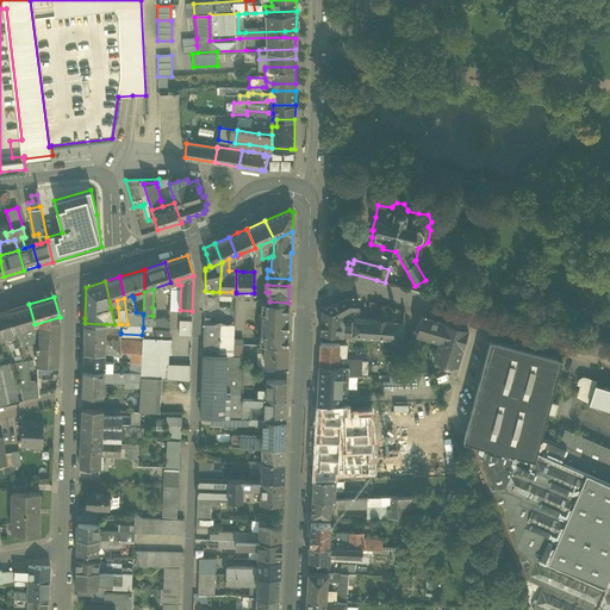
[(322,313),(322,322),(322,329),(321,334),(350,336),(352,323),(344,323),(342,318),(342,313),(353,307),(358,309),(358,298),(346,298),(340,302),(338,300),(331,304),(332,305),(325,309),(325,313),(323,313),(322,313)]
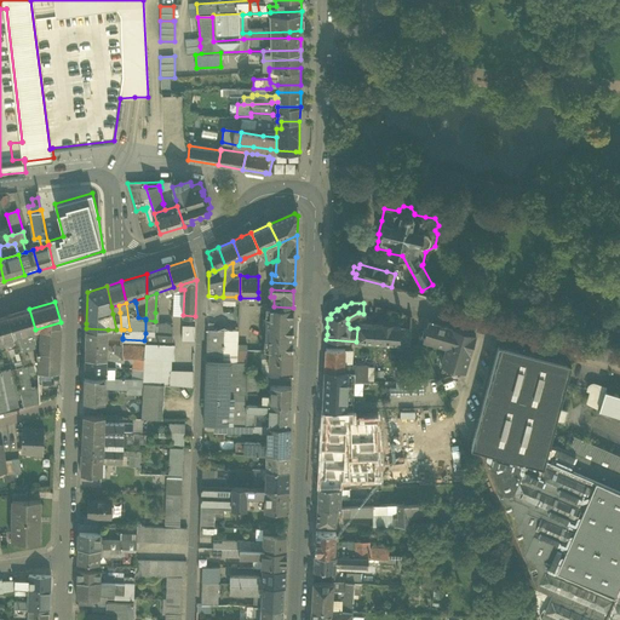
[(7,316),(13,337),(35,329),(29,309),(7,316)]
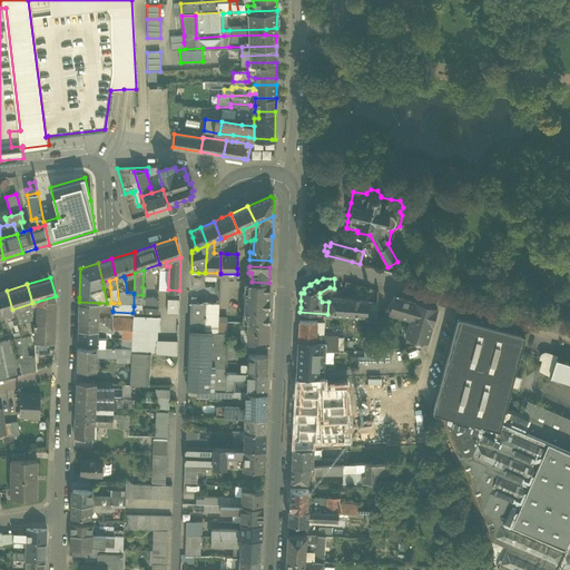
[(268,323),(269,291),(245,290),(244,312),(247,312),(247,322),(268,323)]
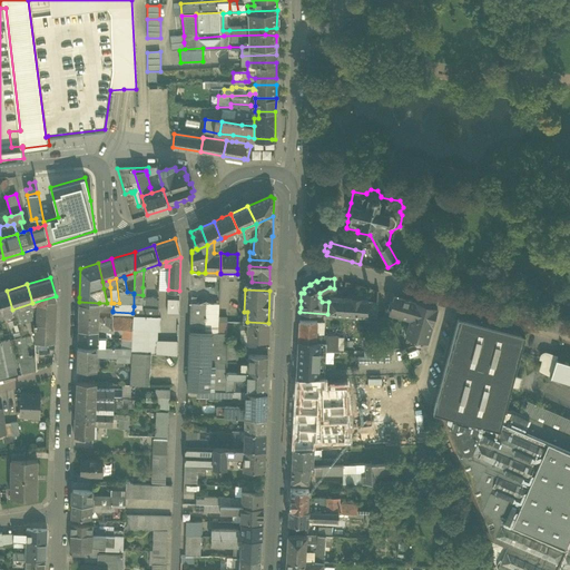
[(7,291),(0,292),(0,313),(12,310),(7,291)]
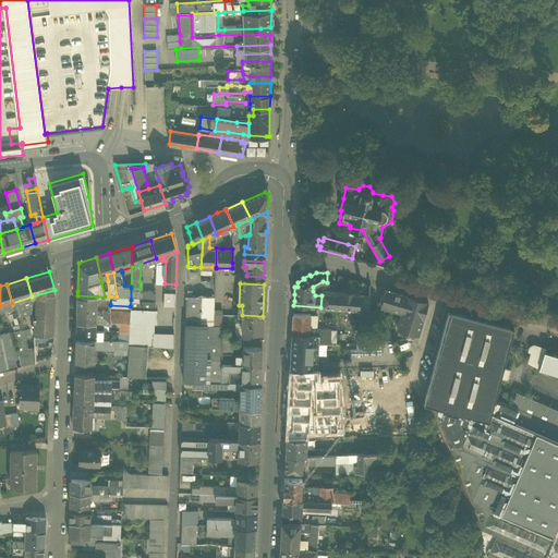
[(140,291),(140,289),(131,288),(131,300),(138,300),(140,300),(140,291)]
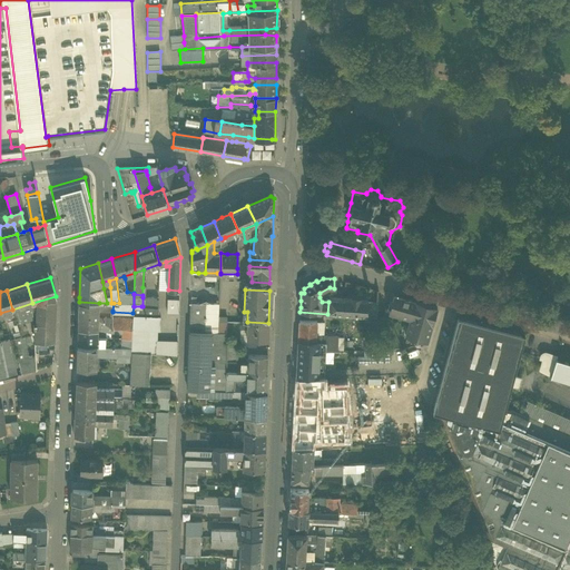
[(405,335),(426,342),(432,324),(432,325),(438,307),(415,301),(415,302),(394,295),(389,312),(411,318),(405,335)]
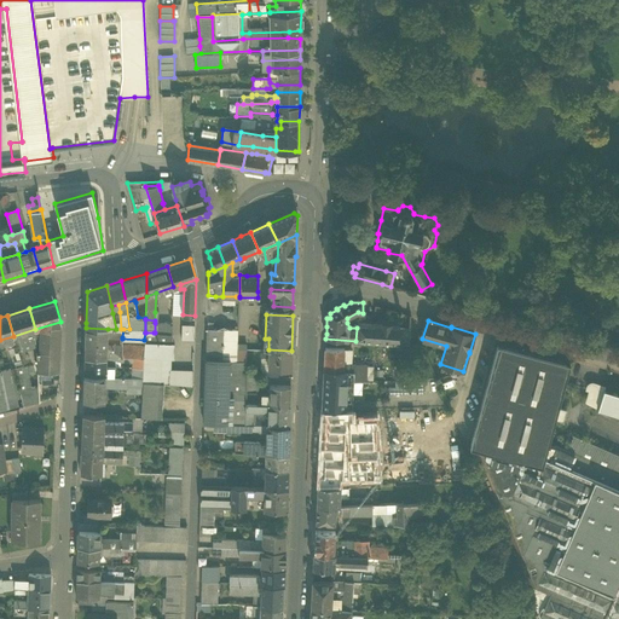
[(59,370),(61,322),(35,329),(36,362),(38,370),(59,370)]
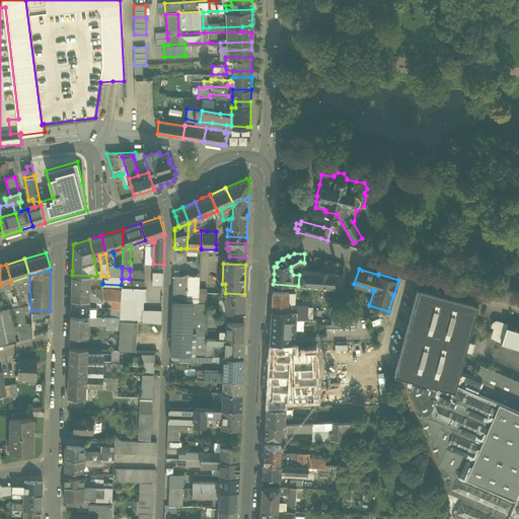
[(130,279),(144,280),(144,272),(132,271),(130,271),(130,279)]
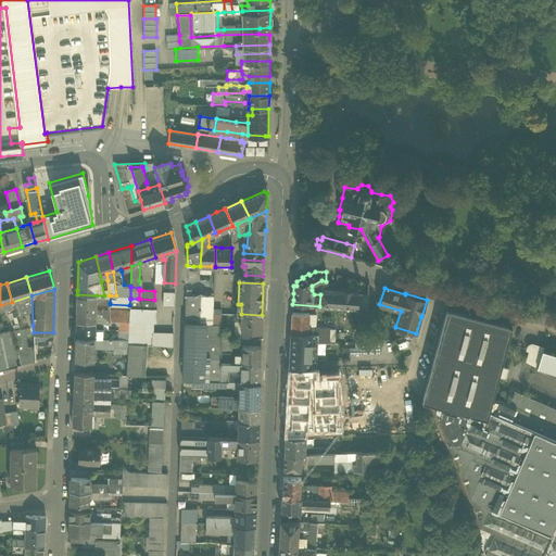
[(320,293),(320,294),(319,306),(357,310),(358,293),(358,292),(336,291),(336,294),(320,293)]
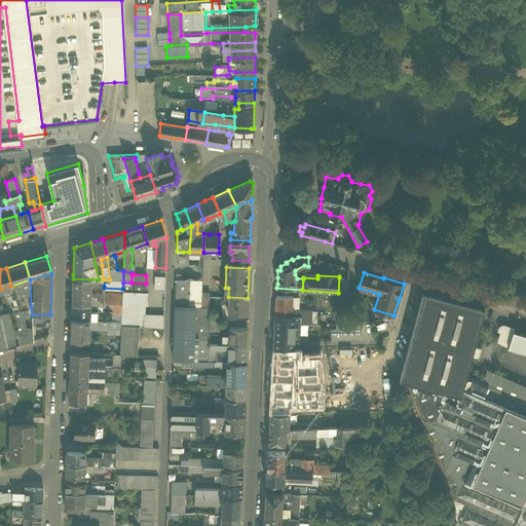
[(155,289),(165,289),(165,286),(165,276),(155,276),(155,289)]
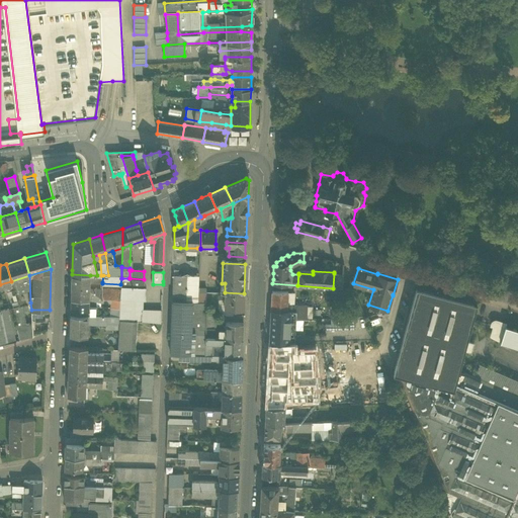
[(333,288),(343,289),(343,274),(334,273),(333,288)]
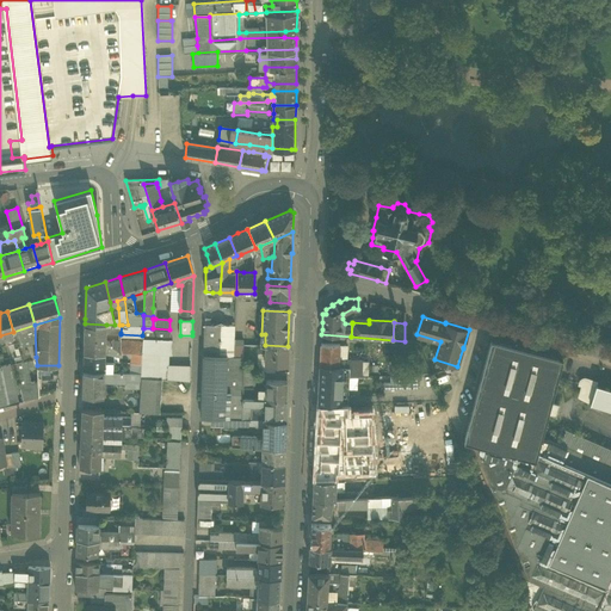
[(85,339),(85,341),(105,343),(105,340),(106,332),(106,325),(85,323),(85,339)]
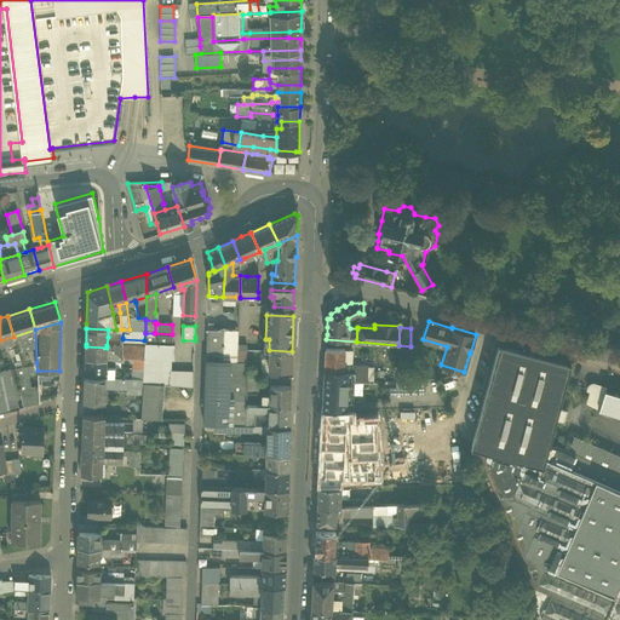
[(206,360),(223,361),(223,329),(207,328),(206,360)]
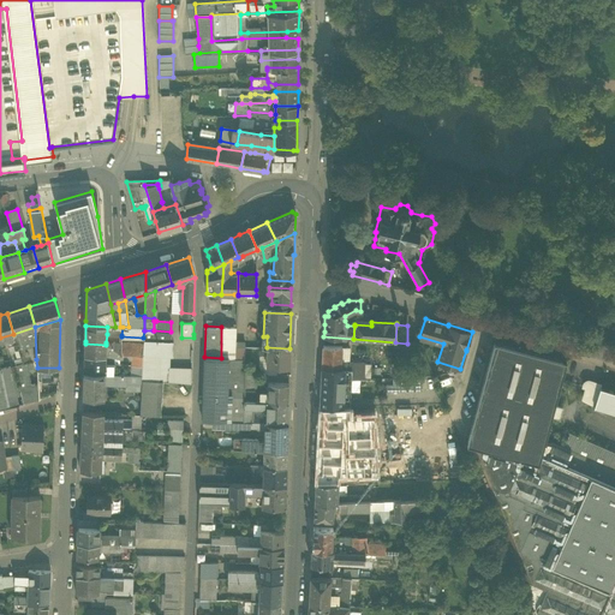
[(22,359),(23,363),(29,362),(36,359),(35,327),(13,334),(17,346),(22,359)]
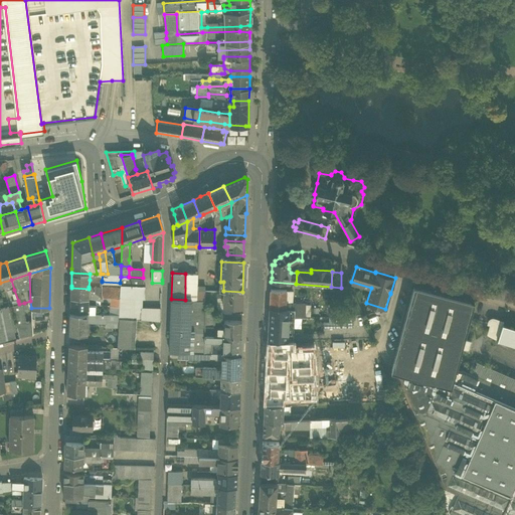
[(198,274),(185,274),(185,300),(192,300),(204,300),(204,290),(197,290),(198,274)]
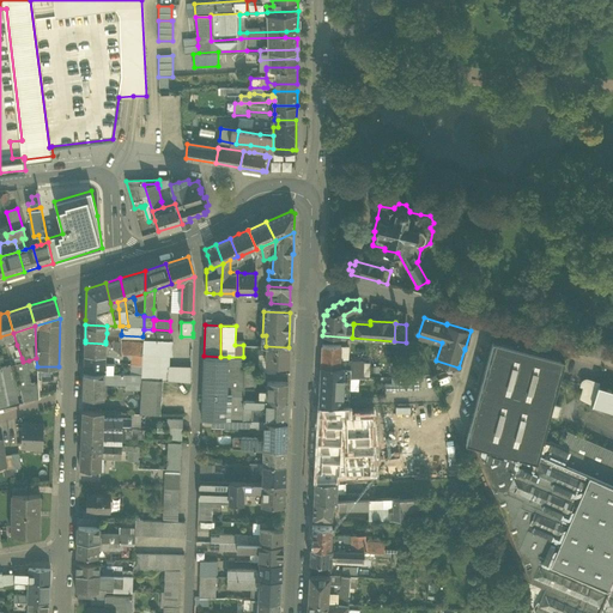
[(143,341),(143,353),(161,354),(170,356),(173,356),(173,340),(170,340),(170,331),(153,329),(152,329),(144,329),(143,337),(143,341)]
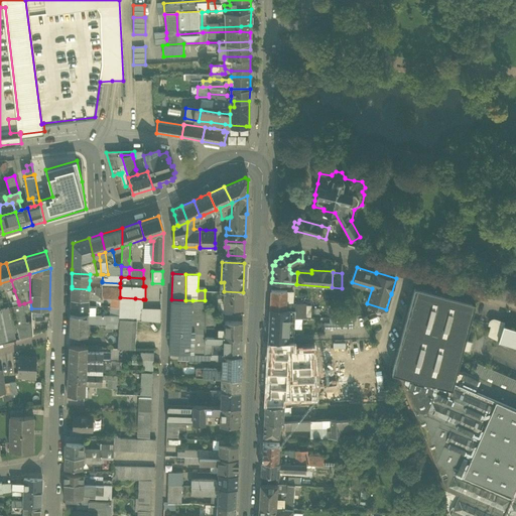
[(414,286),(391,371),(452,388),(454,381),(458,369),(463,349),(465,340),(475,302),(414,286)]
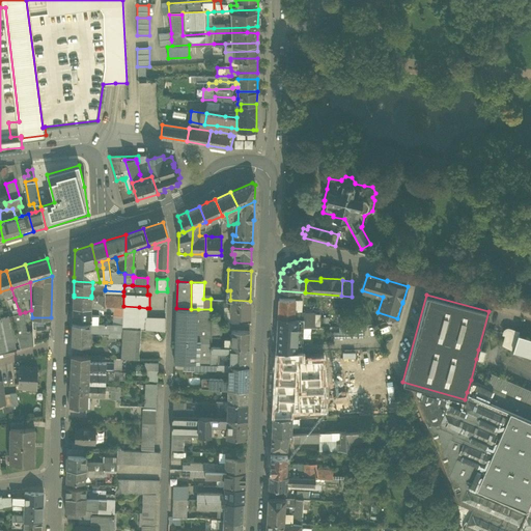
[(105,297),(105,306),(123,306),(123,296),(105,296),(105,297)]
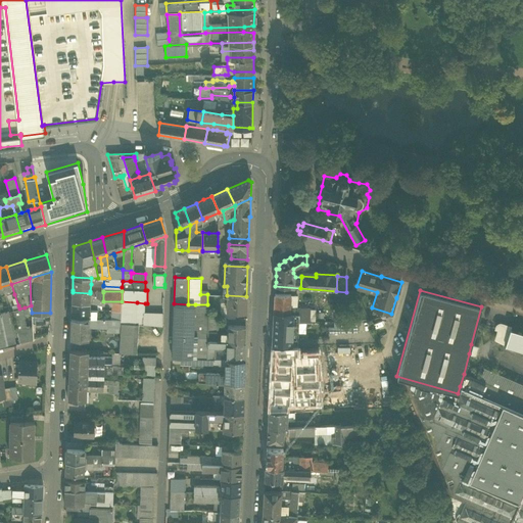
[(90,303),(90,302),(90,293),(73,292),(72,303),(90,303)]
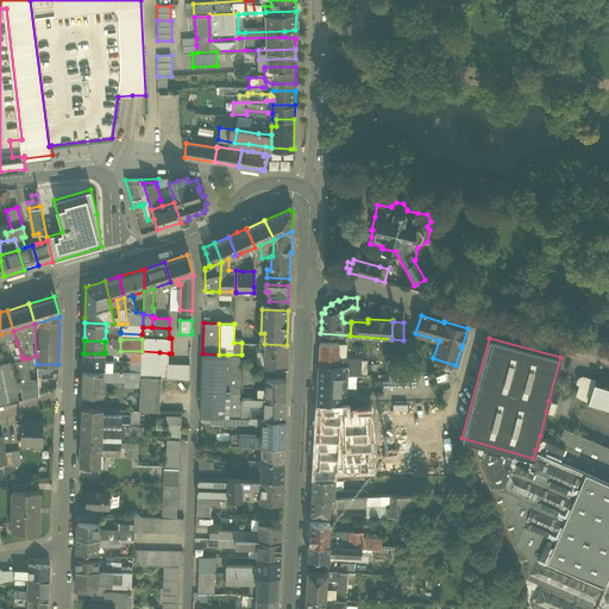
[(112,346),(105,341),(105,352),(120,356),(120,351),(112,346)]
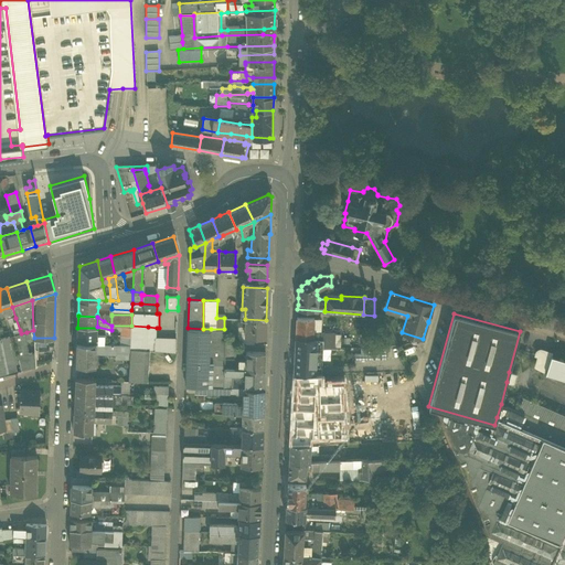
[(296,338),(318,339),(318,333),(318,332),(313,332),(313,318),(297,317),(296,338)]
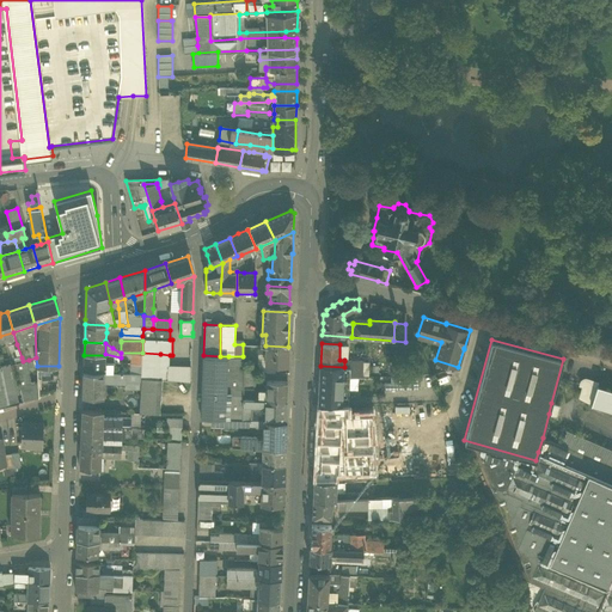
[(13,360),(14,359),(22,357),(17,344),(8,347),(13,360)]
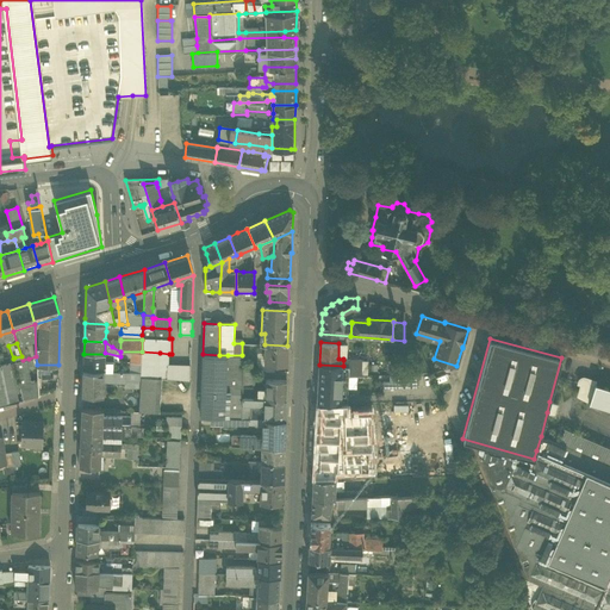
[(274,365),(287,365),(287,346),(265,344),(265,353),(265,363),(265,365),(274,365)]
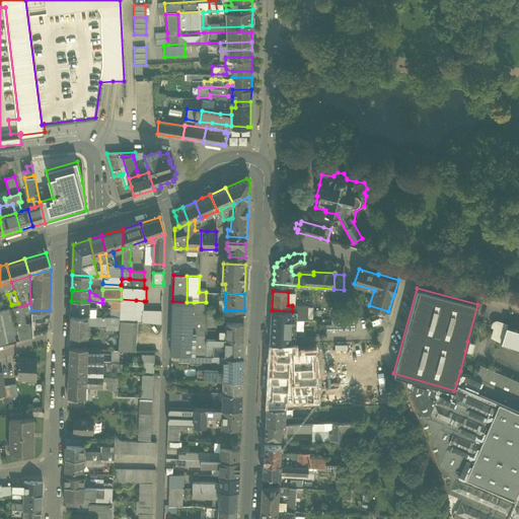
[(113,304),(113,308),(120,308),(121,299),(102,299),(102,303),(113,304)]
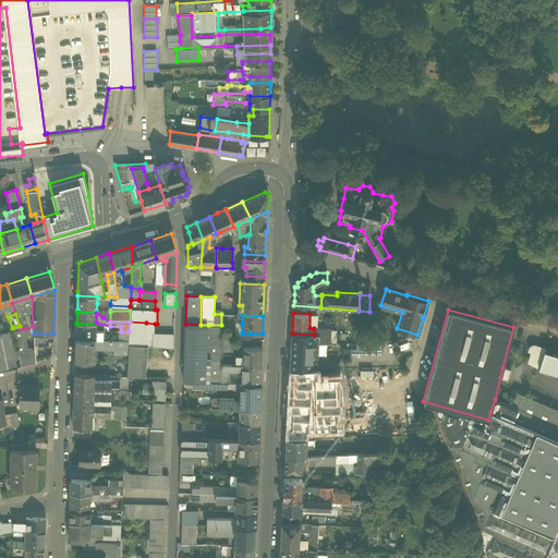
[(129,344),(145,346),(146,323),(130,322),(129,331),(129,340),(129,344)]
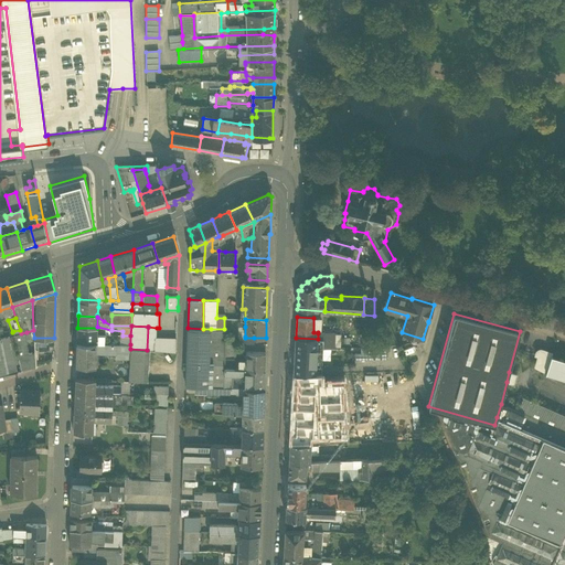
[(157,328),(148,327),(147,350),(150,350),(156,351),(156,338),(157,328)]
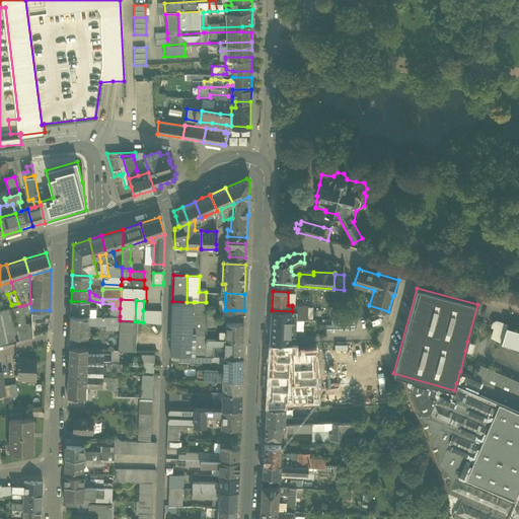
[(71,311),(88,312),(89,306),(89,301),(71,301),(71,311)]
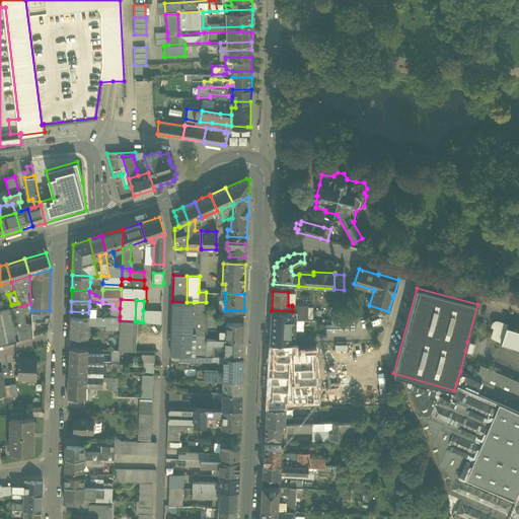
[(192,356),(194,302),(187,302),(172,301),(170,354),(178,355),(191,356),(192,356)]
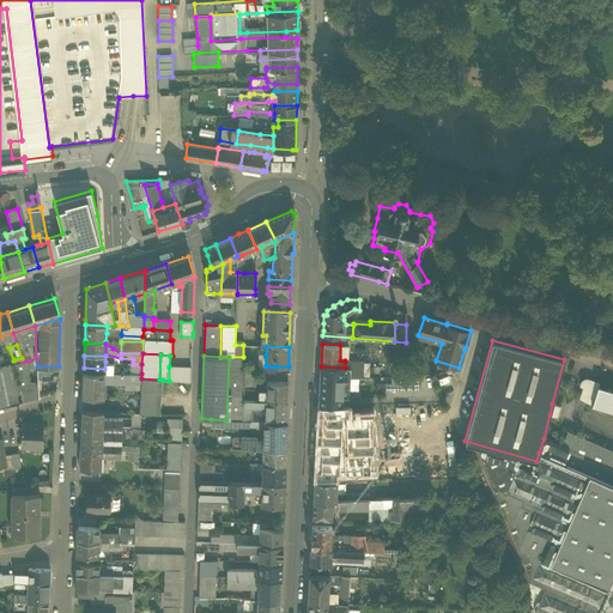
[(243,357),(229,357),(226,420),(242,420),(242,416),(243,407),(243,406),(243,399),(243,370),(243,357)]
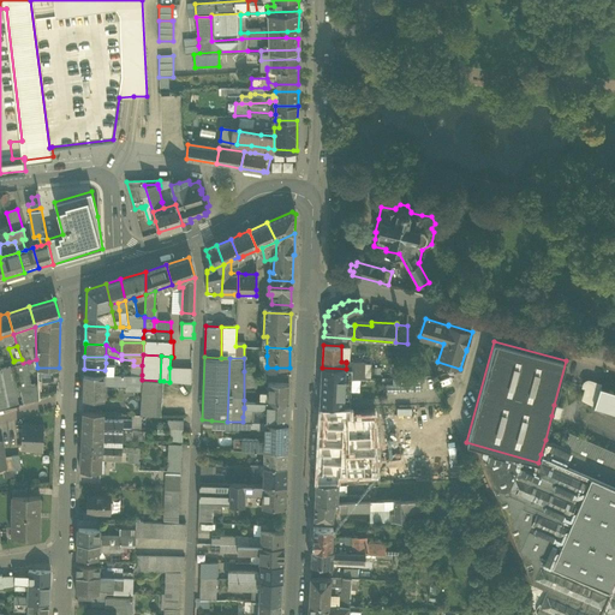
[(31,369),(29,362),(23,363),(17,365),(17,368),(21,387),(30,386),(27,369),(31,369)]
